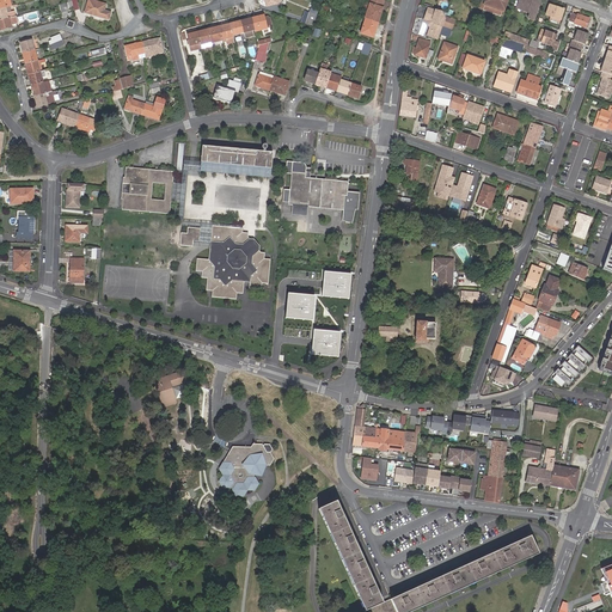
[(105,5),(90,0),(89,0),(85,12),(108,19),(110,13),(104,11),(105,5)]
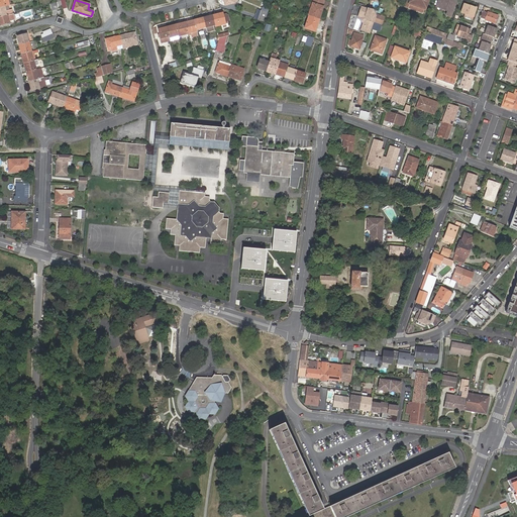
[(324,0),(313,0),(308,15),(309,16),(319,19),(323,7),(322,7),(324,0)]
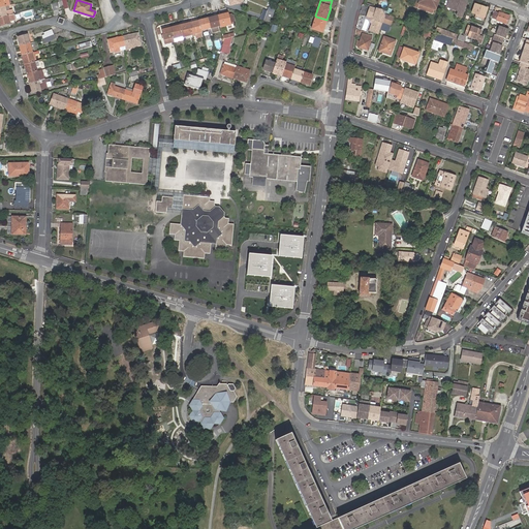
[(462,18),(463,13),(467,2),(463,0),(448,0),(446,7),(458,11),(457,16),(462,18)]
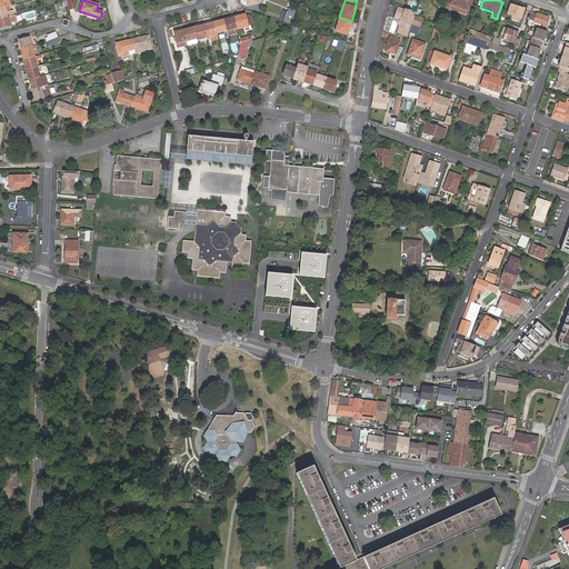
[(512,16),(521,19),(525,9),(510,5),(507,13),(512,16)]
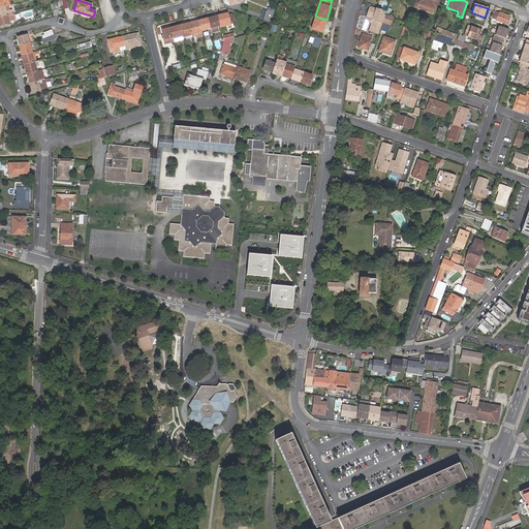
[(6,11),(5,6),(0,7),(0,18),(13,14),(12,10),(6,11)]
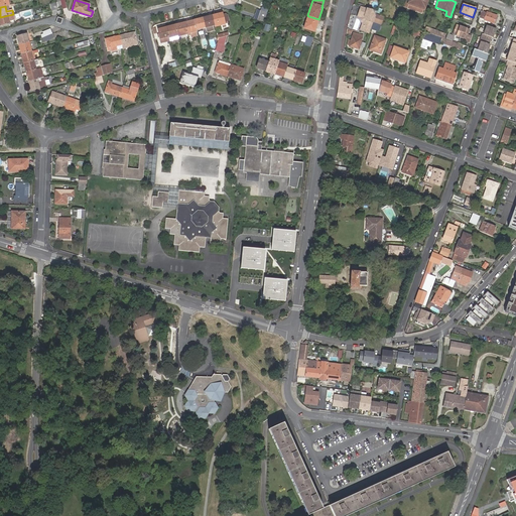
[(377,11),(361,6),(358,16),(360,17),(362,23),(360,30),(369,33),(371,28),(375,16),(376,14),(377,11)]
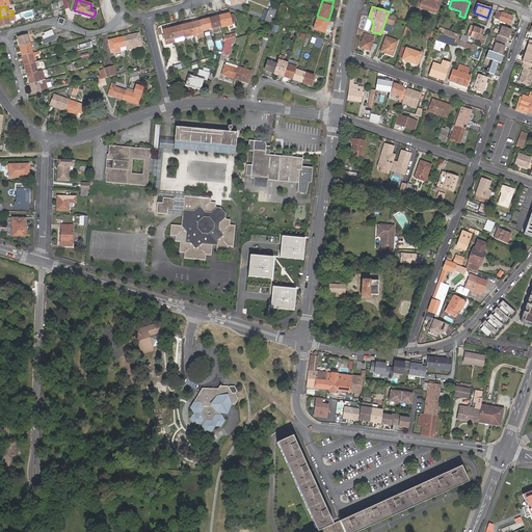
[(272,23),(276,9),(270,7),(269,11),(264,10),(261,20),(272,23)]
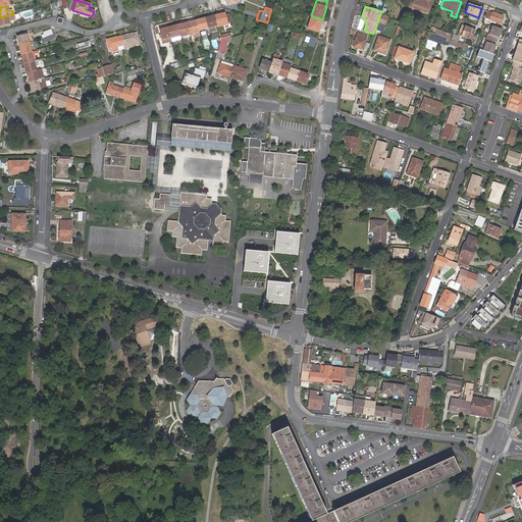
[(492,13),(486,10),(484,17),(489,19),(489,20),(500,23),(503,15),(492,12),(492,13)]
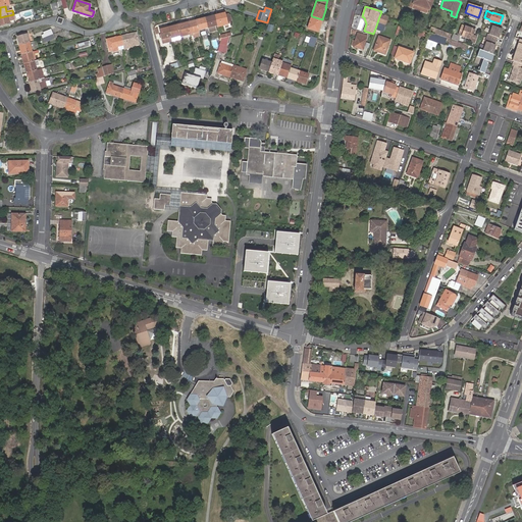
[(224,13),(214,15),(217,25),(217,27),(227,24),(224,15),(224,13)]
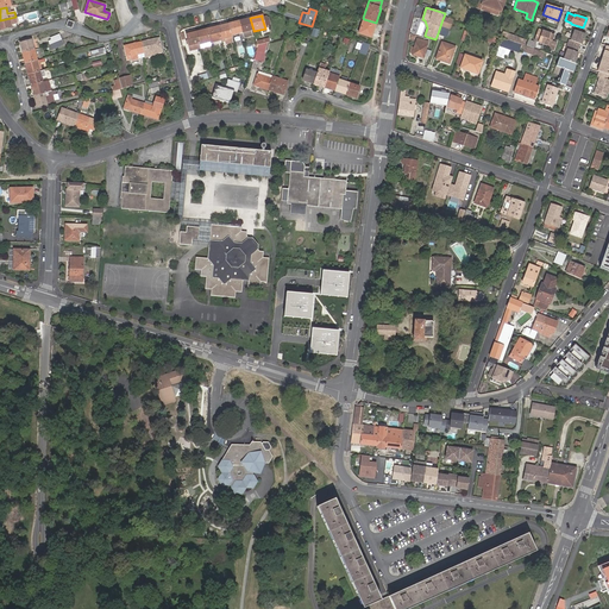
[(16,17),(0,20),(0,30),(11,27),(11,25),(17,23),(16,17)]
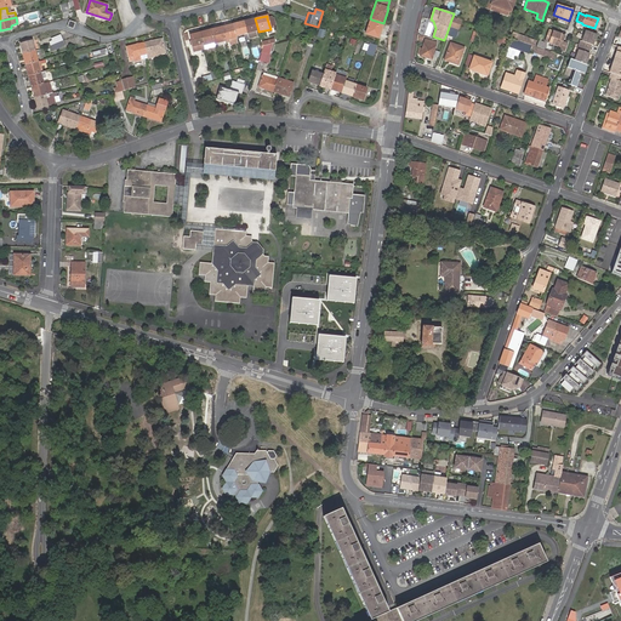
[(457,28),(460,20),(457,20),(453,17),(451,20),(446,34),(456,38),(459,29),(457,28)]
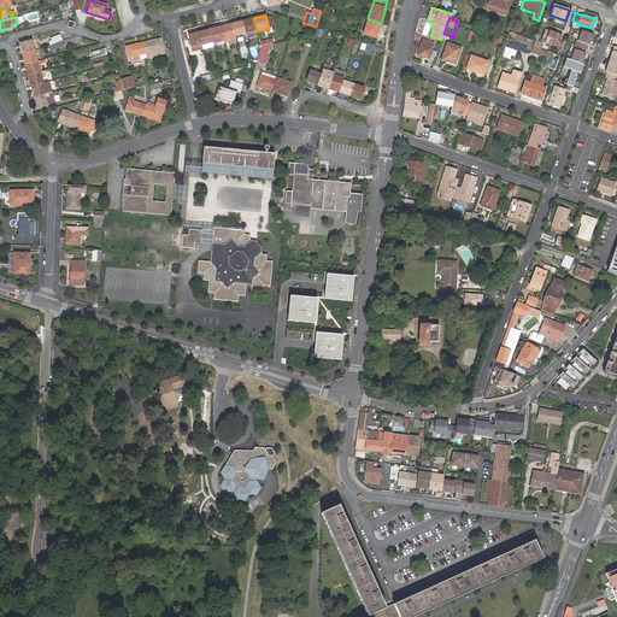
[(253,18),(242,22),(246,33),(247,39),(254,36),(253,31),(257,30),(253,18)]
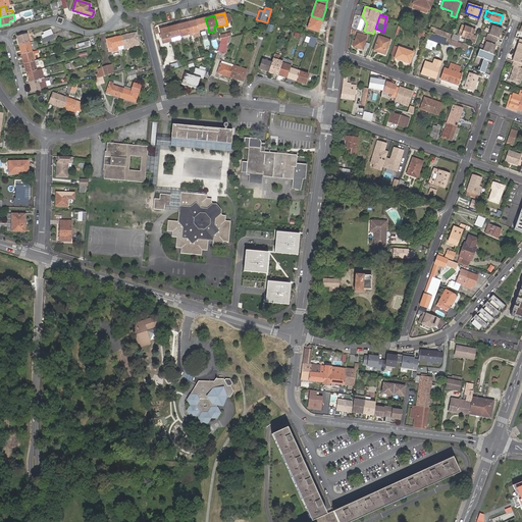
[(318,32),(322,19),(312,16),(308,29),(318,32)]
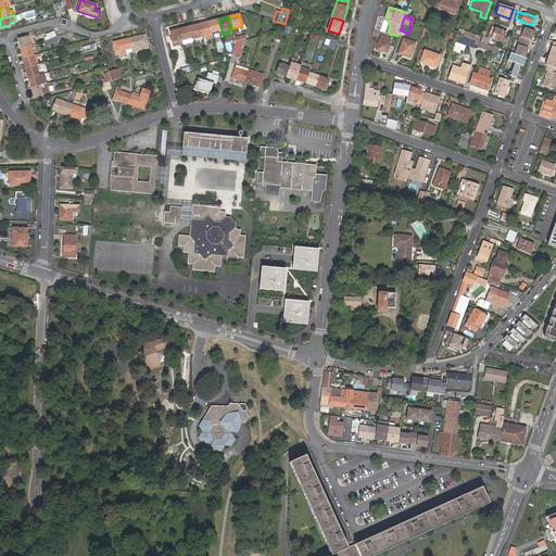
[(218,20),(209,22),(212,33),(222,29),(218,20)]
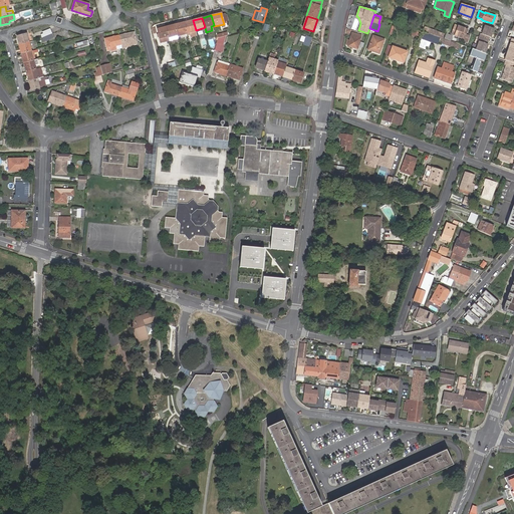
[(184,23),(187,33),(196,31),(196,30),(193,20),(184,23)]
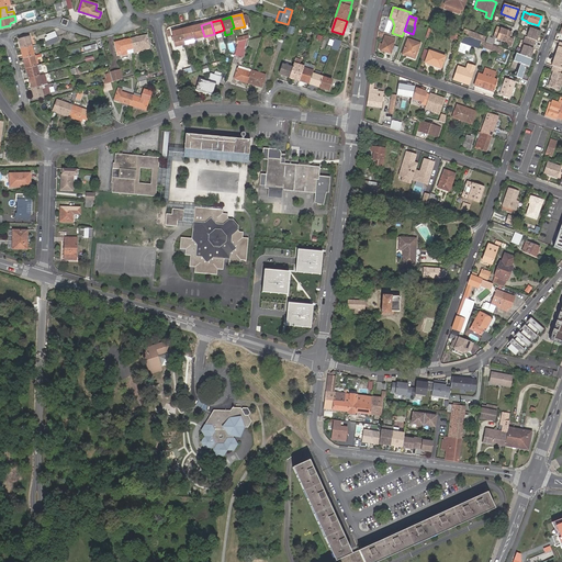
[(194,38),(194,40),(204,36),(201,25),(191,27),(194,38)]
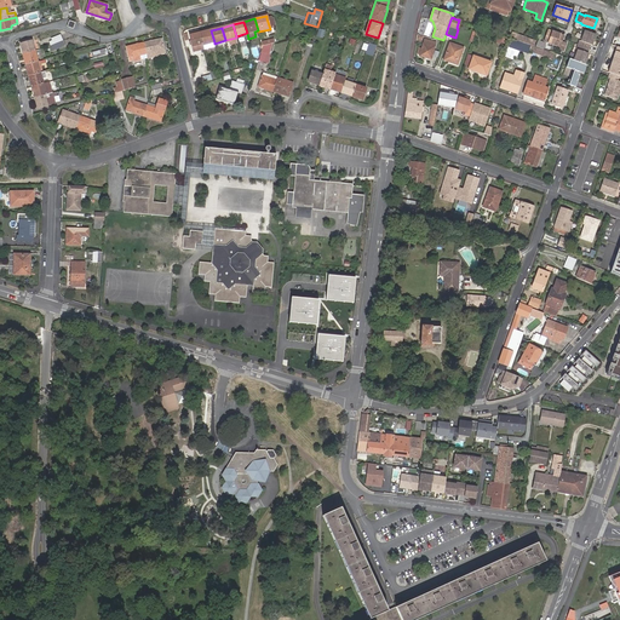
[(211,30),(200,33),(202,44),(204,46),(214,42),(211,30)]
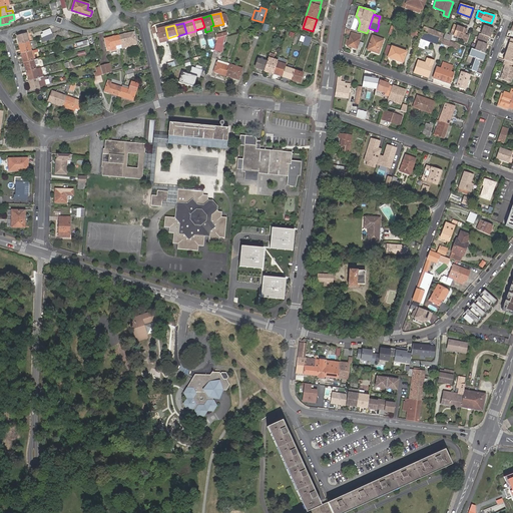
[(467,30),(453,25),(450,34),(461,38),(460,40),(466,42),(468,36),(465,35),(467,30)]
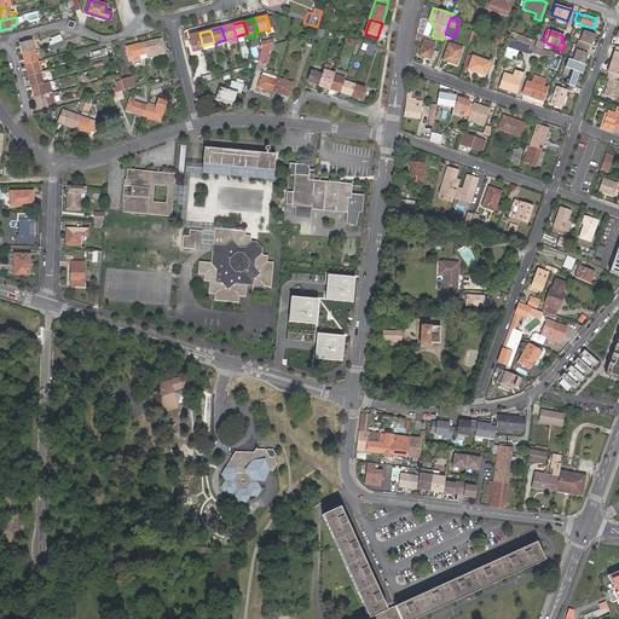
[(590,45),(595,34),(584,30),(580,41),(579,41),(577,45),(588,48),(589,45),(590,45)]
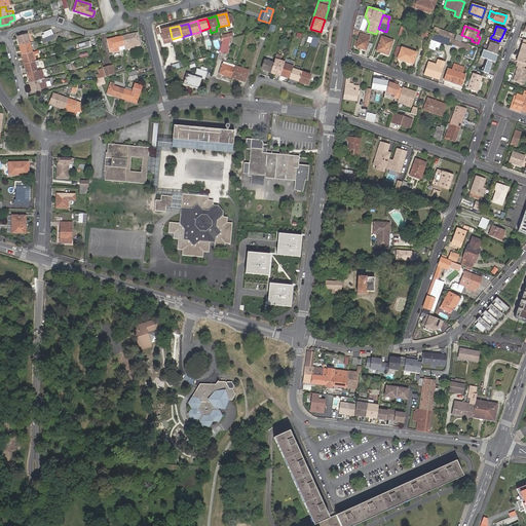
[(172,37),(170,28),(161,31),(163,39),(172,37)]
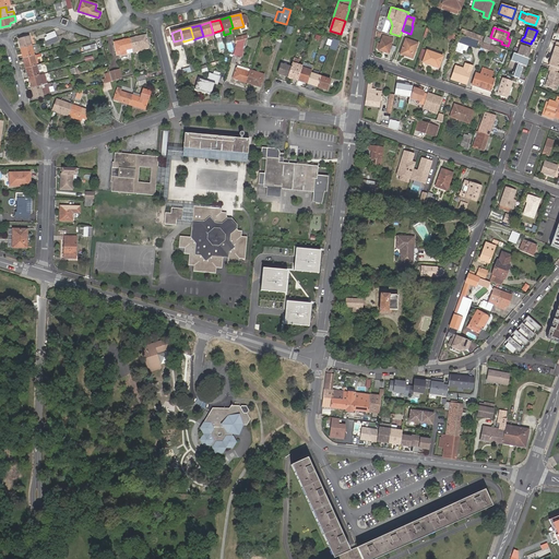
[(483,37),(462,30),(460,34),(482,42),(483,37)]
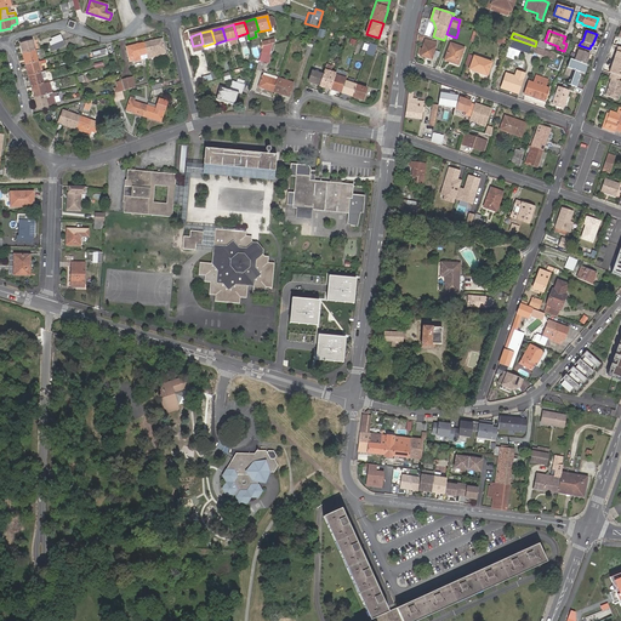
[(144,44),(147,53),(154,52),(155,57),(161,56),(161,53),(165,52),(161,39),(144,44)]
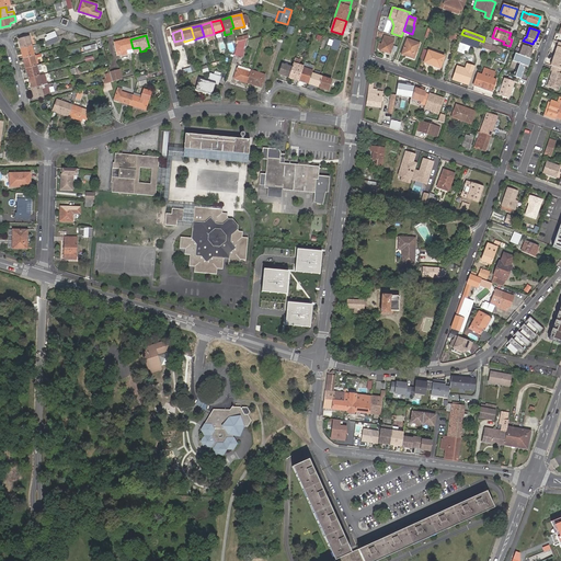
[(395,38),(384,35),(381,44),(379,43),(377,48),(379,49),(379,50),(390,54),(395,38)]
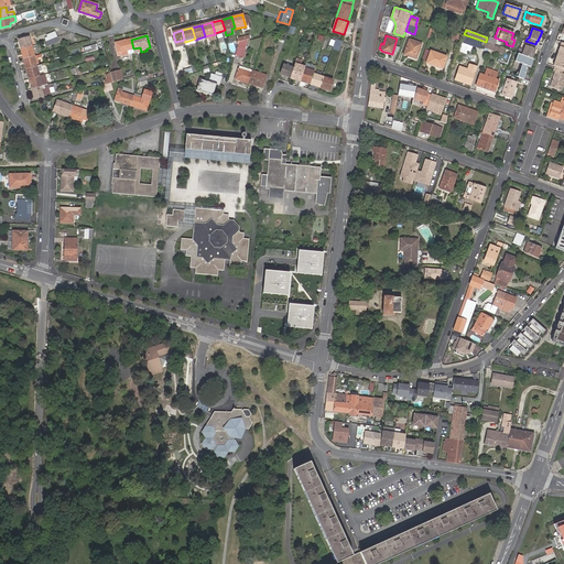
[(475,39),(465,35),(463,43),(473,46),(475,39)]
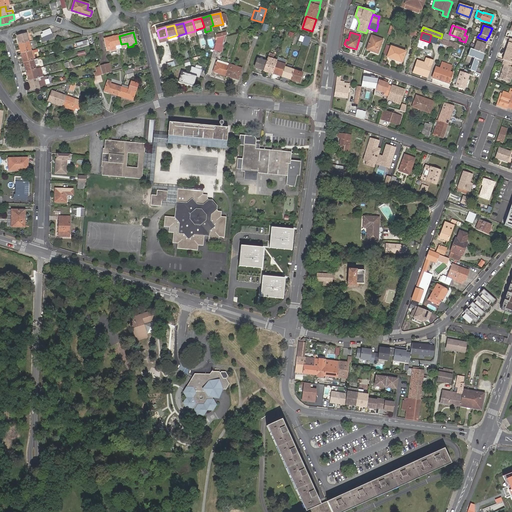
[(17,36),(19,44),(29,42),(26,34),(17,36)]
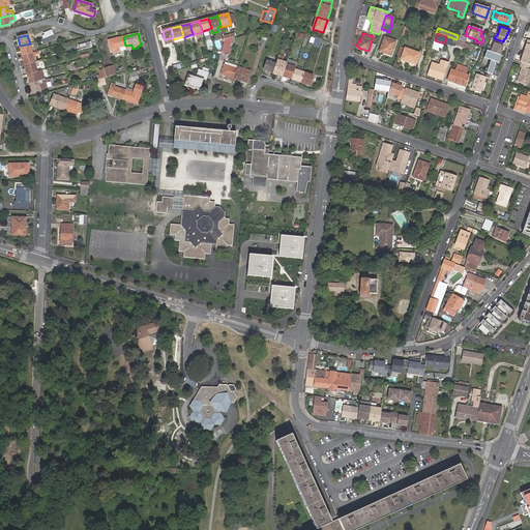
[(318,48),(321,38),(315,36),(313,43),(313,46),(318,48)]
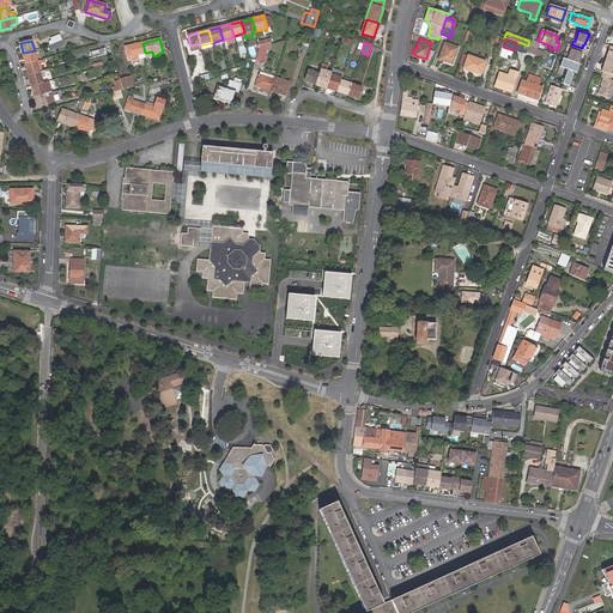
[(459,47),(444,42),(439,59),(453,64),(459,47)]
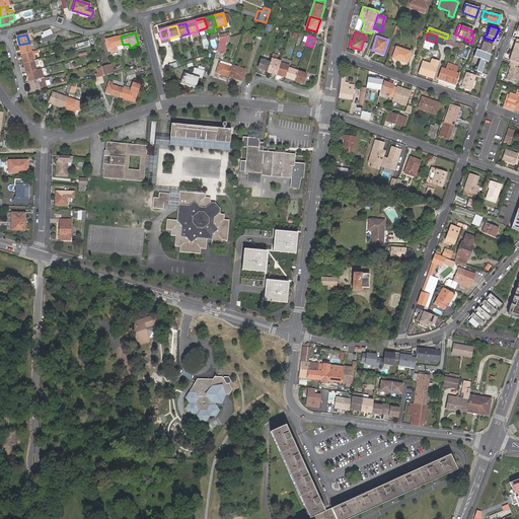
[(442,46),(445,38),(437,35),(435,43),(442,46)]
